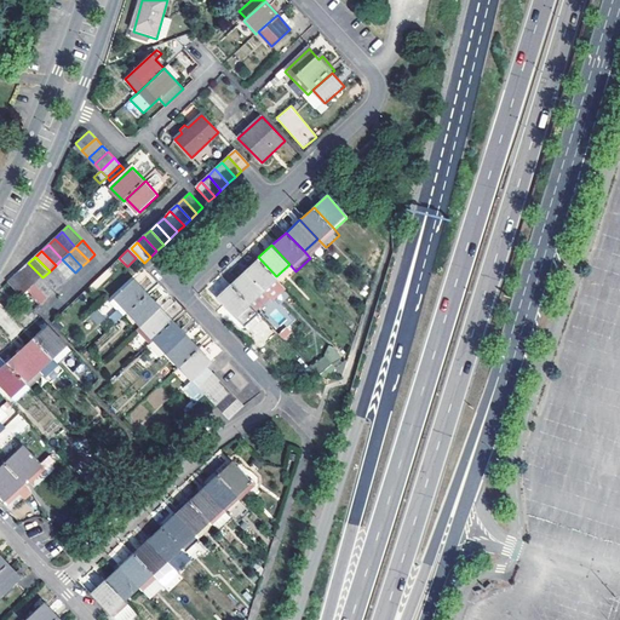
[(258,257),(244,269),(268,296),(275,303),(288,290),(276,276),(258,257)]
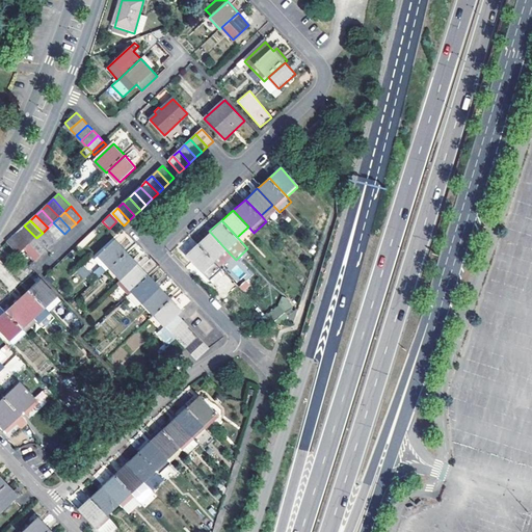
[(48,228),(59,239),(64,234),(53,222),(48,228)]
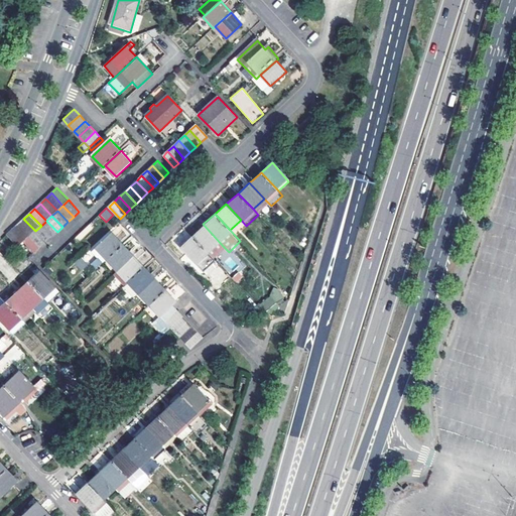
[(18,224),(30,236),(35,231),(23,219),(18,224)]
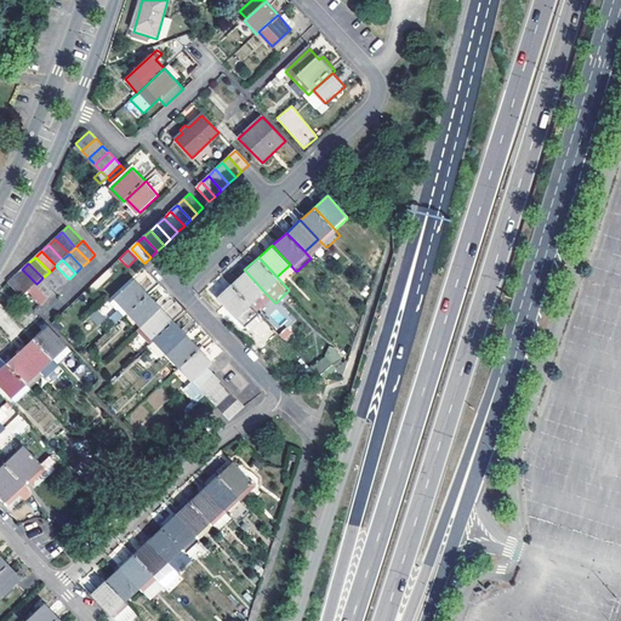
[(50,272),(62,285),(69,279),(56,266),(50,272)]
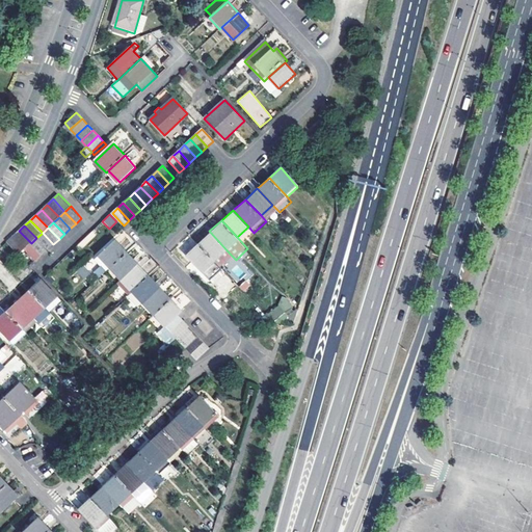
[(12,236),(26,248),(31,243),(19,231),(12,236)]
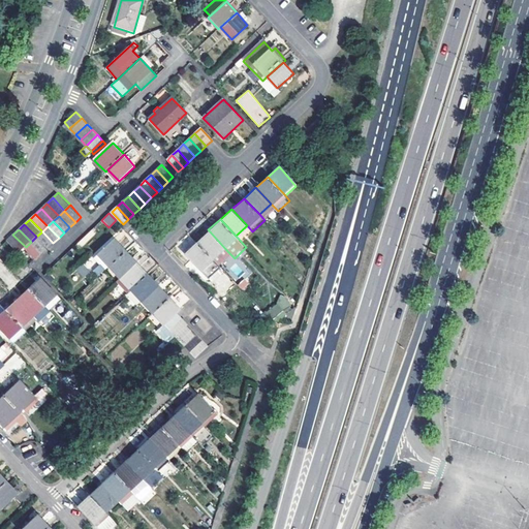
[(125,248),(132,241),(121,229),(114,237),(125,248)]
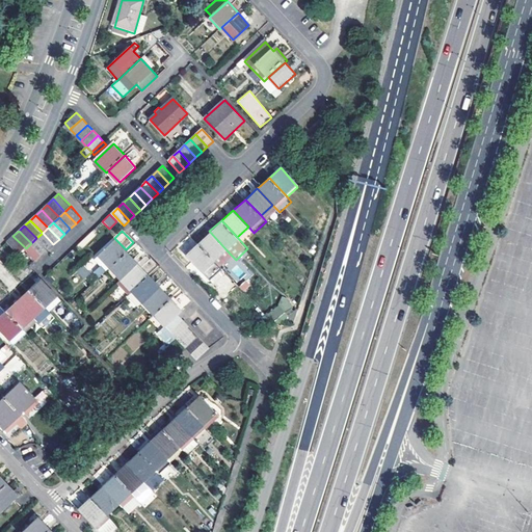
[(197,242),(217,264),(230,254),(209,231),(197,242)]
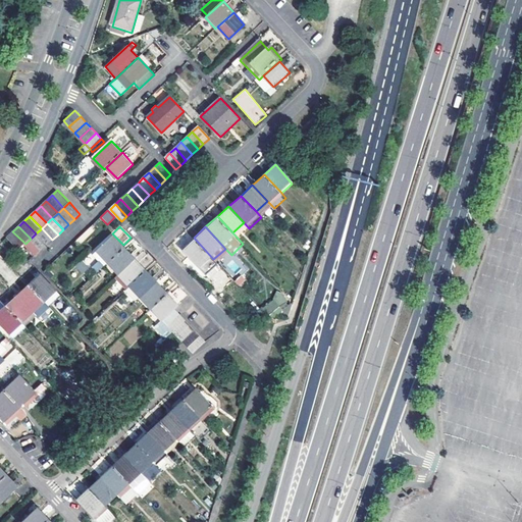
[(52,240),(42,228),(36,233),(47,245),(52,240)]
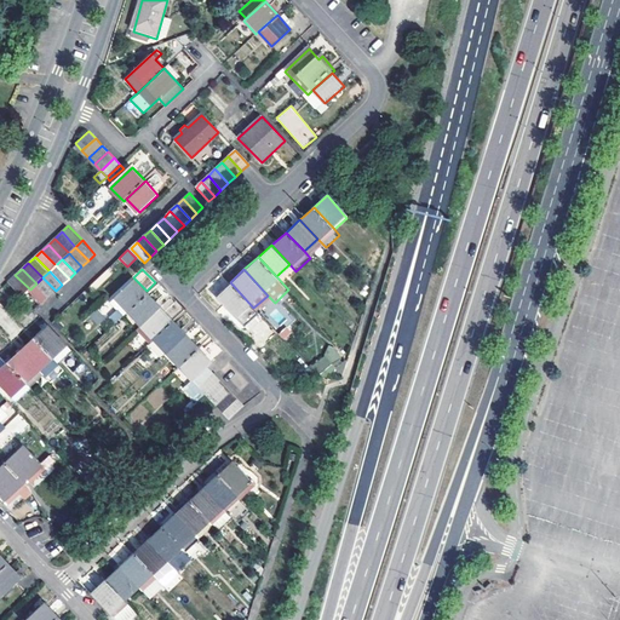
[(9,281),(23,296),(30,290),(15,275),(9,281)]
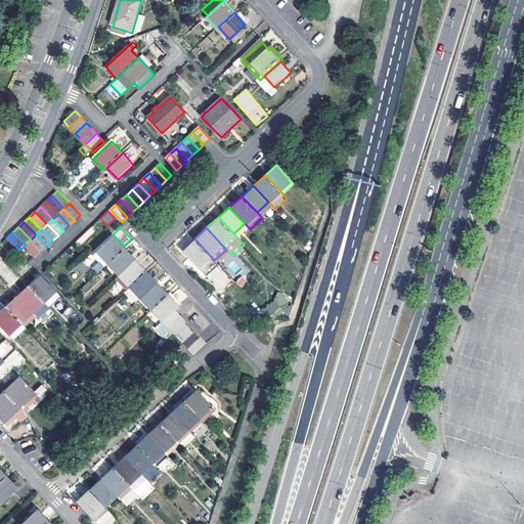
[(31,239),(41,251),(47,246),(36,234),(31,239)]
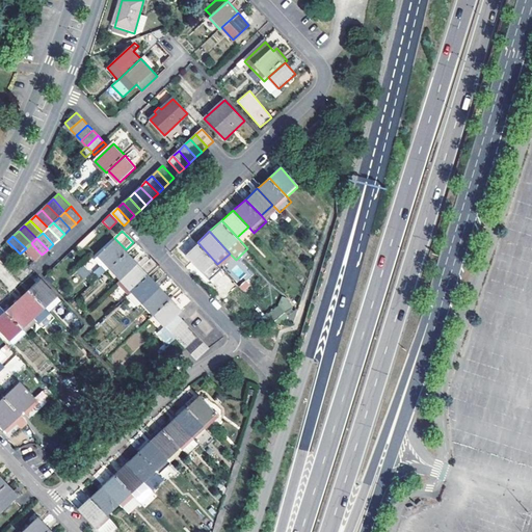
[(95,260),(105,271),(110,266),(125,251),(114,240),(95,260)]
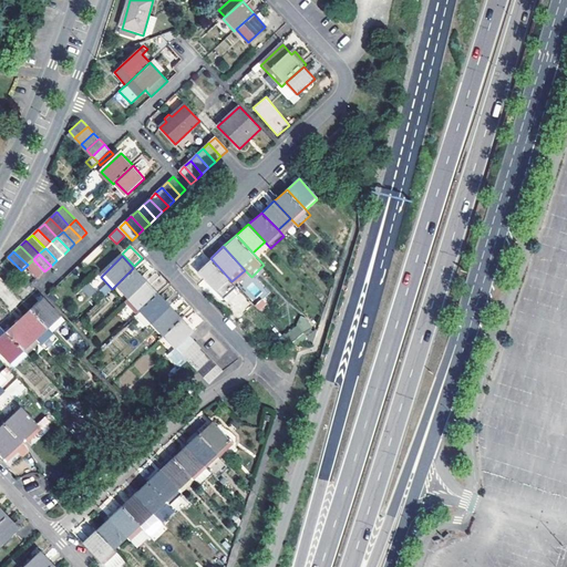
[(232,281),(210,258),(196,270),(223,297),(235,285),(232,281)]
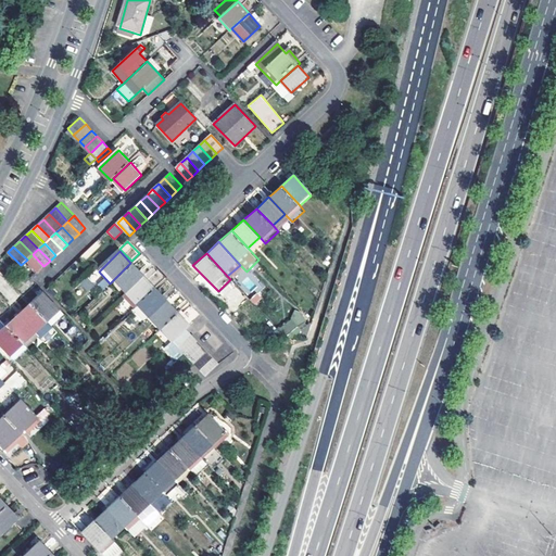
[(27,260),(38,272),(43,266),(33,254),(27,260)]
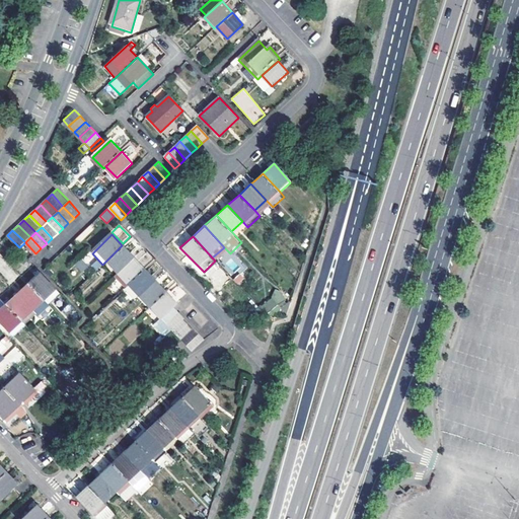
[(119,272),(134,257),(122,245),(107,260),(119,272)]
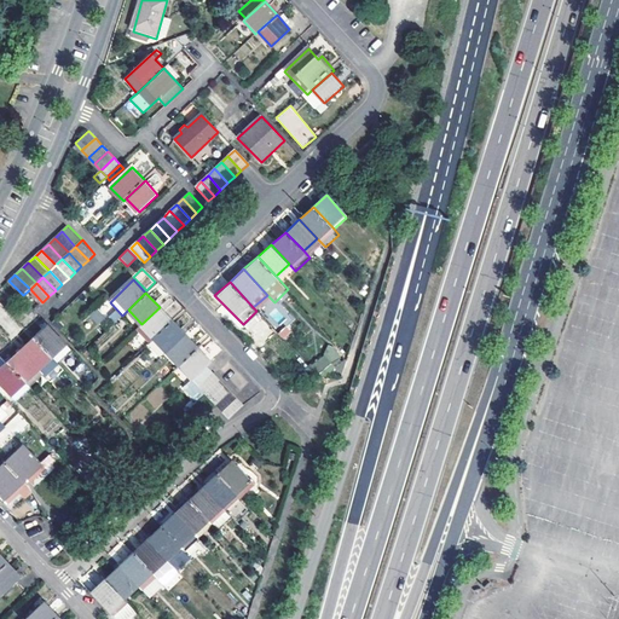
[(137,329),(150,342),(155,337),(173,320),(160,307),(142,324),(137,329)]
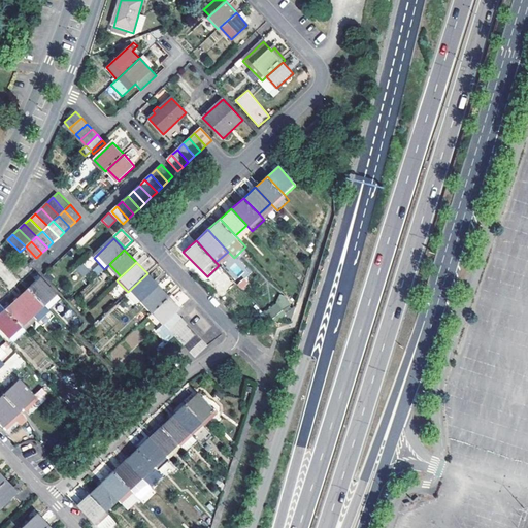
[(138,303),(142,299),(158,285),(147,273),(132,288),(128,292),(138,303)]
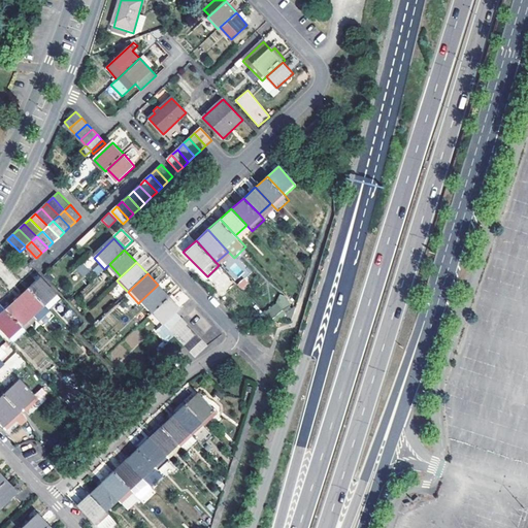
[(37,281),(30,288),(44,303),(48,307),(51,308),(62,297),(42,275),(37,281)]
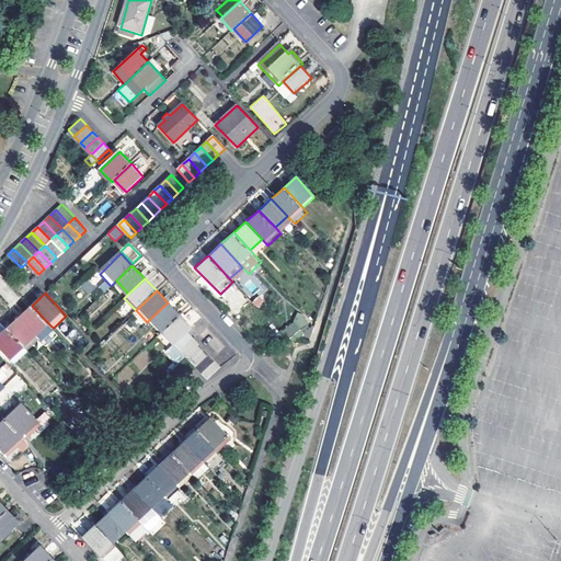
[(260,308),(264,299),(258,296),(252,304),(260,308)]
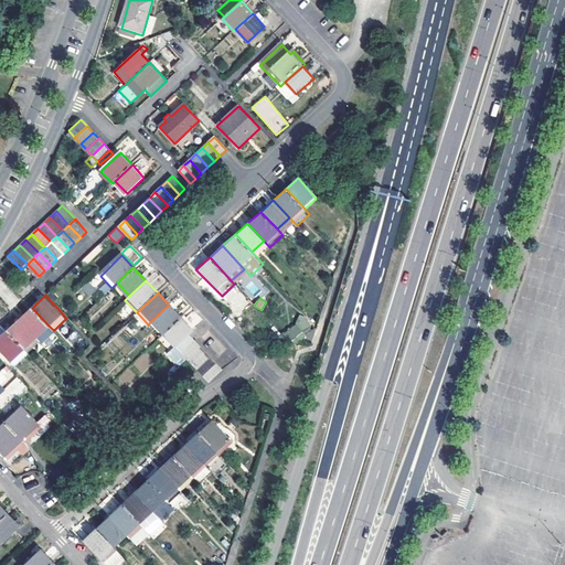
[(163,332),(181,317),(169,305),(152,320),(163,332)]
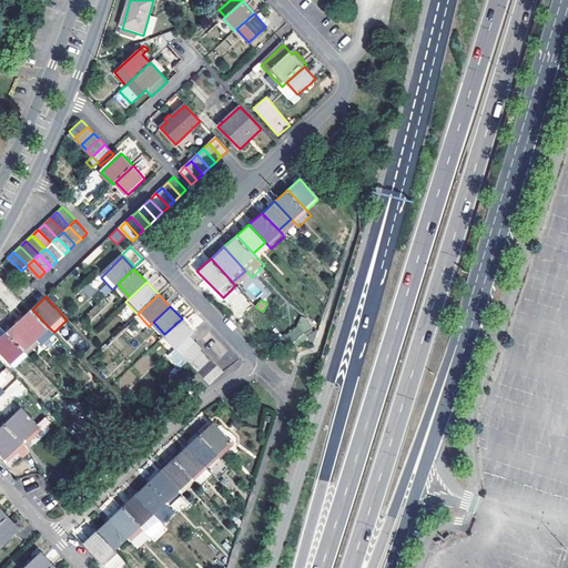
[(19,321),(36,338),(48,326),(32,310),(19,321)]
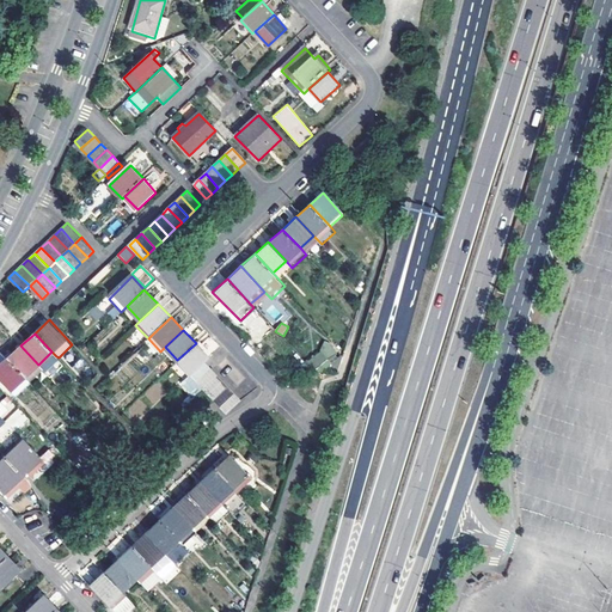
[(43,369),(38,365),(20,346),(16,341),(8,349),(12,354),(6,359),(24,378),(29,383),(43,369)]
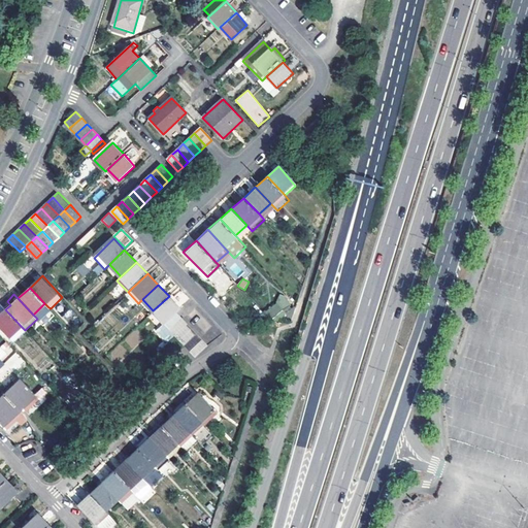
[(165,323),(177,311),(179,308),(169,296),(153,310),(165,323)]
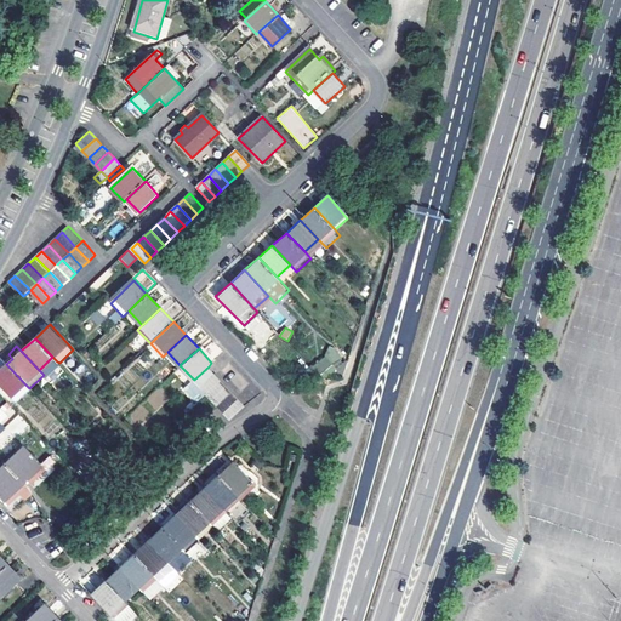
[(318,374),(341,360),(335,349),(312,363),(318,374)]
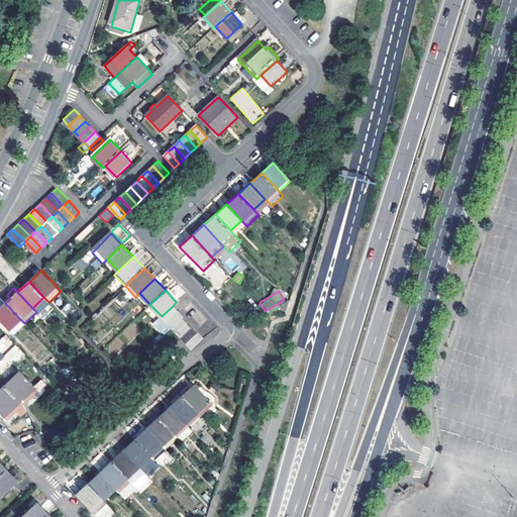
[(43,297),(32,308),(36,312),(47,301),(43,297)]
